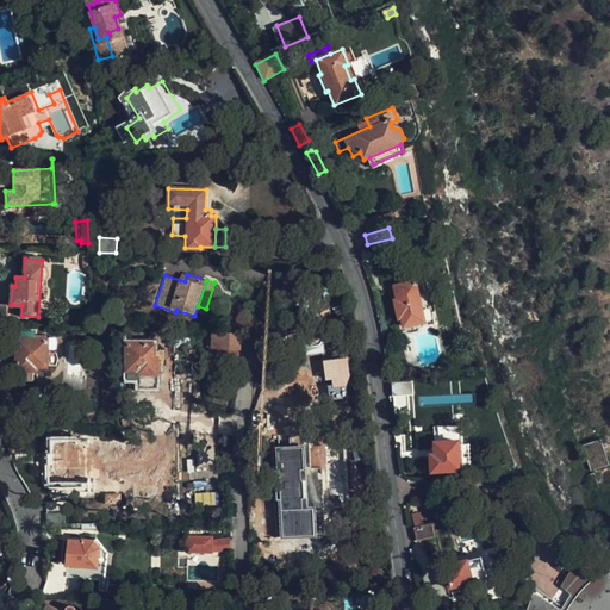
[(400,319),(403,327),(425,323),(427,327),(436,324),(427,280),(393,286),(397,299),(392,299),(397,321),(400,319)]
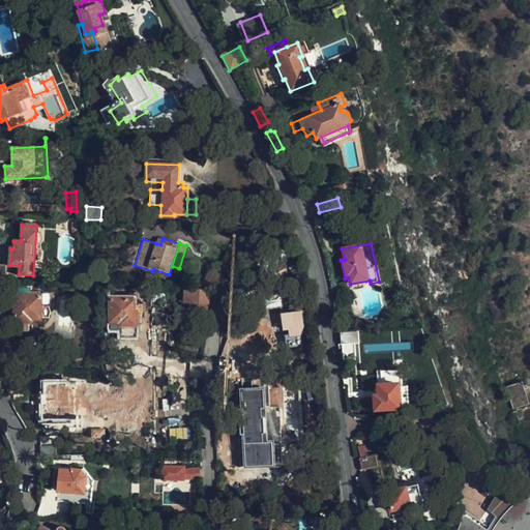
[(10,281),(5,281),(0,281),(0,290),(7,291),(7,288),(10,288),(10,281)]
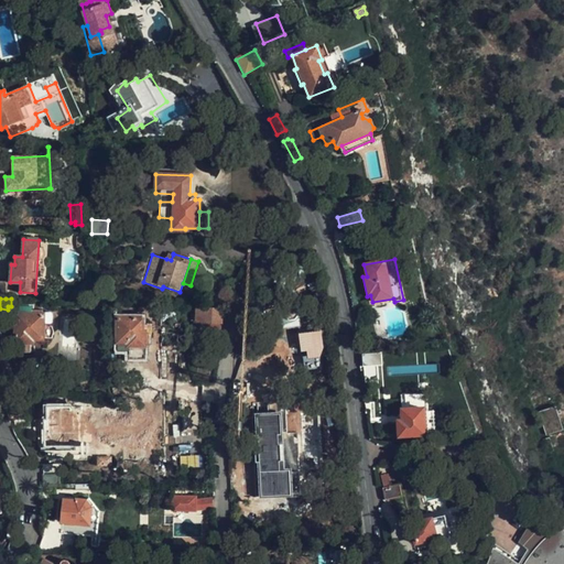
[(17,307),(17,310),(17,318),(20,318),(20,331),(18,331),(18,346),(20,346),(20,355),(33,356),(33,346),(35,346),(34,342),(45,343),(45,324),(51,324),(52,314),(34,313),(34,307),(17,307)]
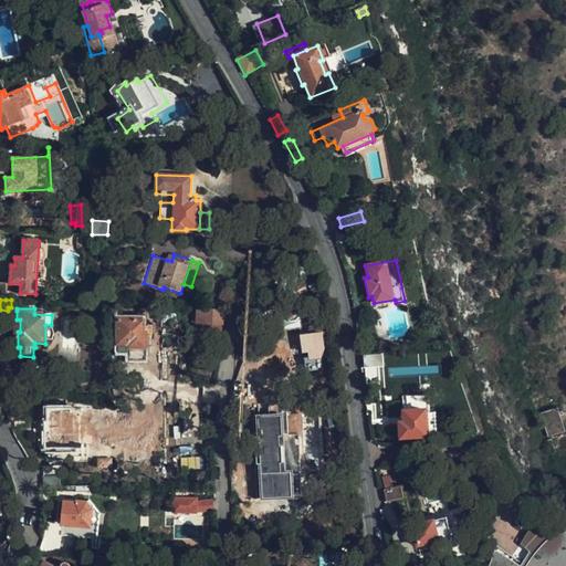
[(278,320),(273,322),(282,341),(304,331),(308,317),(302,315),(299,324),(296,323),(300,316),(300,313),(297,310),(293,308),(284,311),(281,308),(278,310),(278,320)]
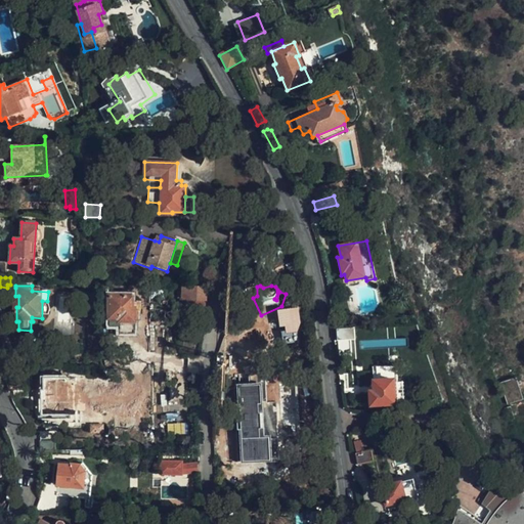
[(194,317),(204,317),(205,288),(185,287),(184,301),(186,301),(186,309),(184,309),(184,322),(194,322),(194,317)]
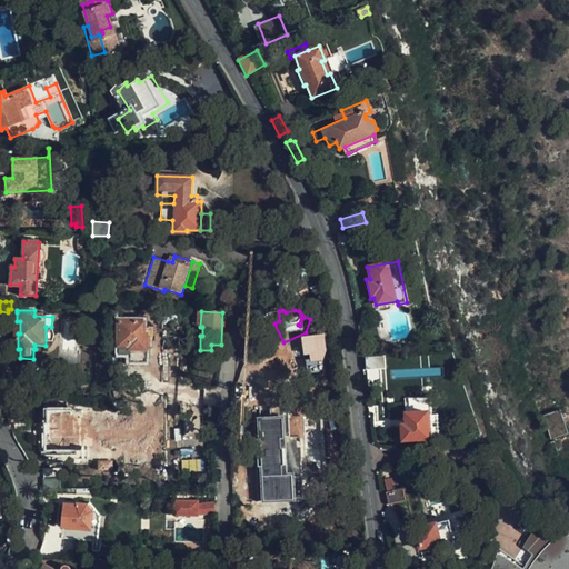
[(128,350),(128,359),(145,359),(145,348),(148,348),(148,333),(146,333),(142,333),(142,330),(142,320),(118,320),(118,350),(128,350)]
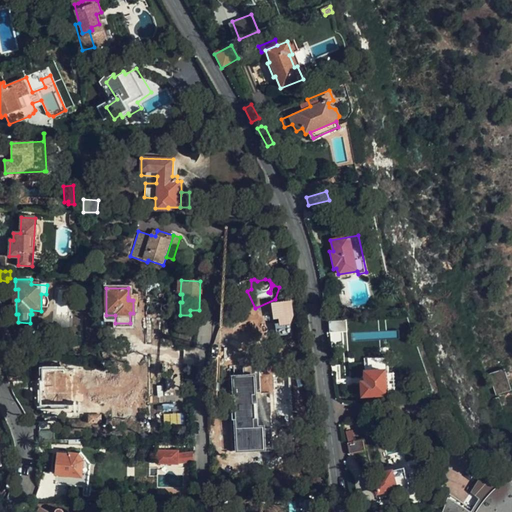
[(273,301),(276,335),(294,333),(291,300),(273,301)]
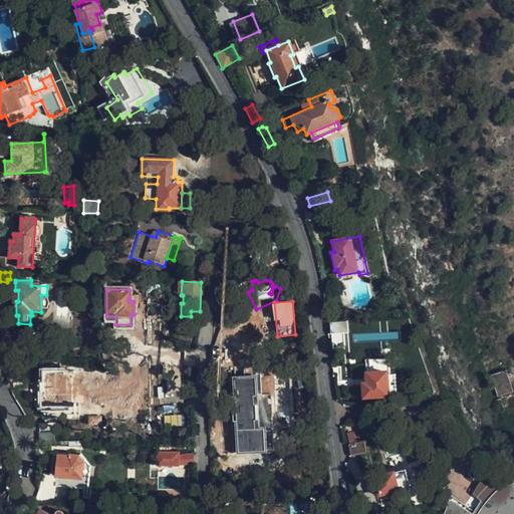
[(347,331),(346,320),(328,322),(329,333),(347,331)]
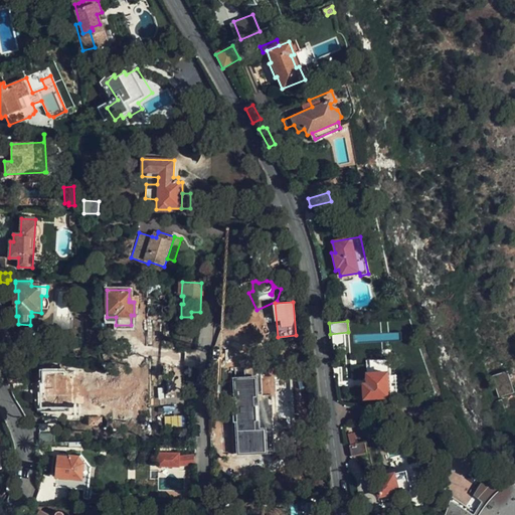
[(74,407),(74,397),(70,397),(70,390),(65,390),(65,371),(60,371),(60,365),(52,365),(52,371),(43,371),(43,382),(41,383),(40,391),(37,391),(38,407),(74,407)]
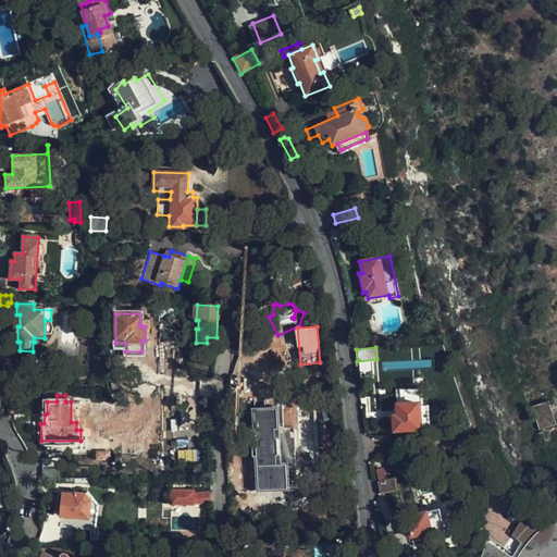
[(81,422),(81,401),(71,401),(71,422),(76,422),(81,422)]
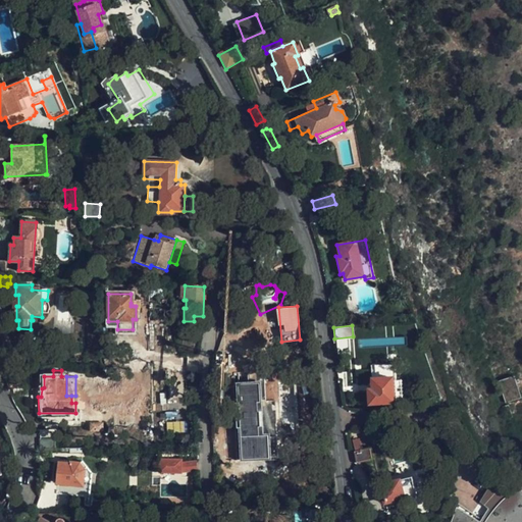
[(514,376),(499,381),(506,403),(521,398),(514,376)]
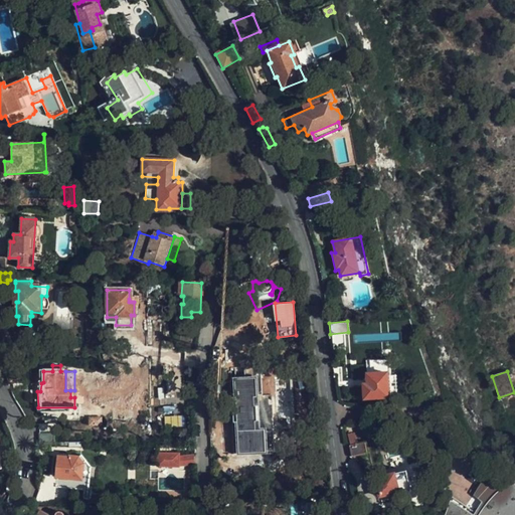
[(364,398),(387,397),(386,372),(366,373),(367,382),(363,382),(364,398)]
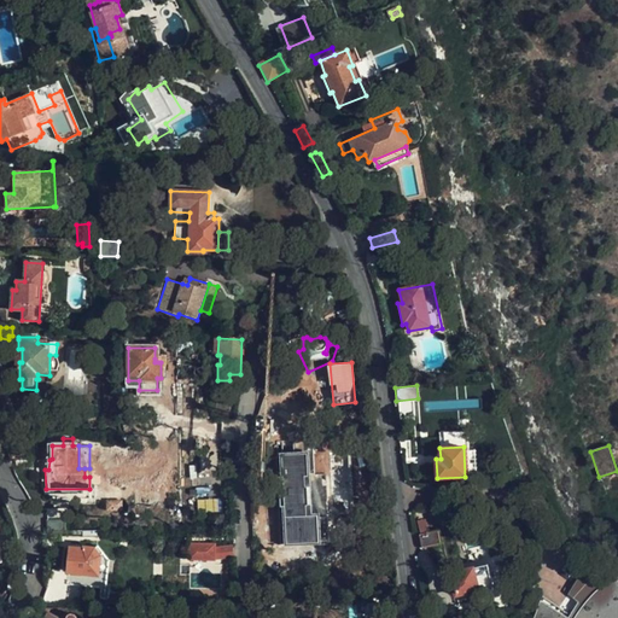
[(314,513),(309,452),(280,454),(286,544),(321,542),(320,513),(314,513)]
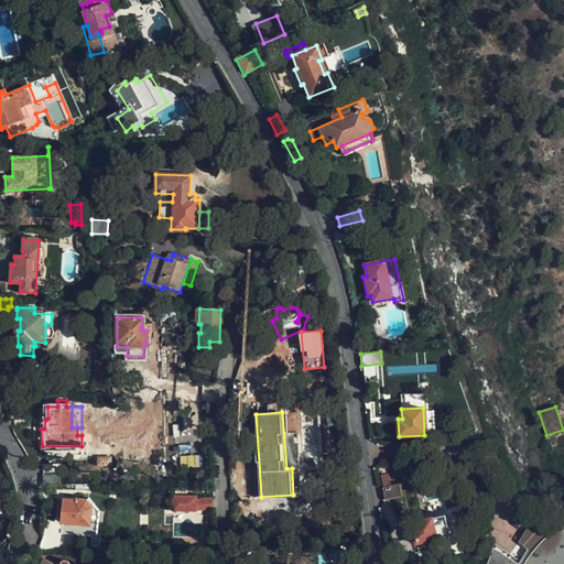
[(550,438),(543,440),(548,453),(553,451),(550,438)]
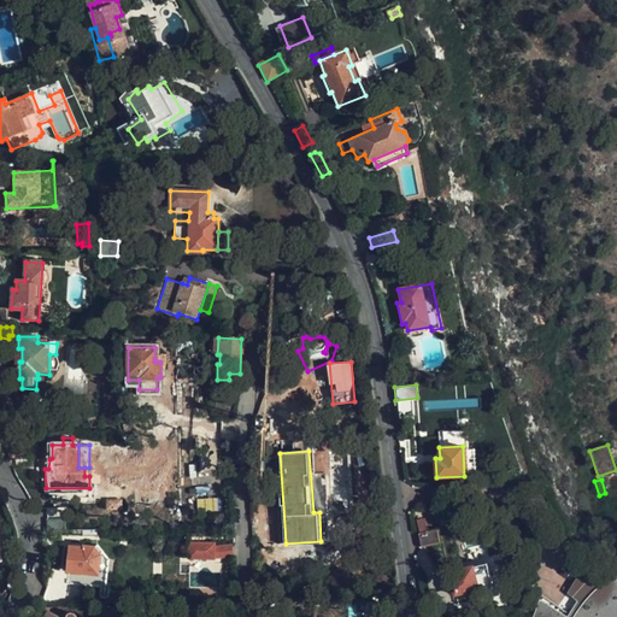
[(47,506),(47,532),(65,532),(65,513),(68,511),(68,509),(65,506),(47,506)]
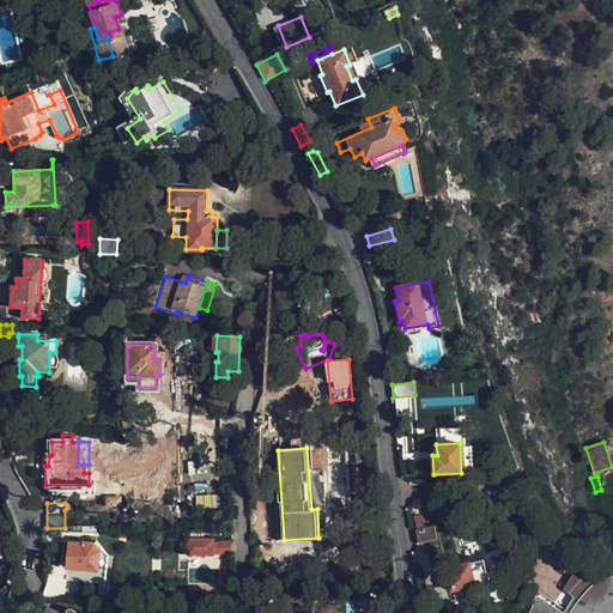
[(434,527),(414,530),(417,541),(436,539),(434,527)]
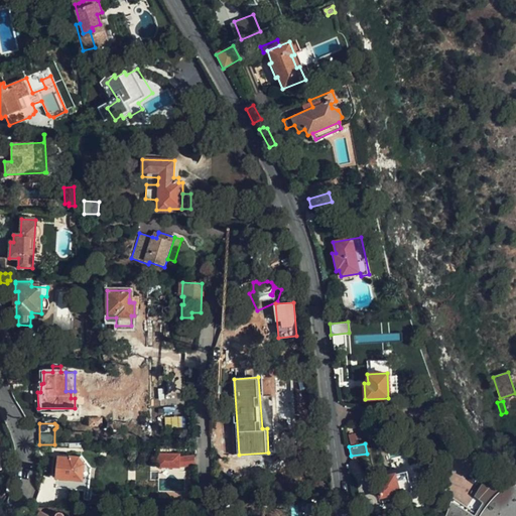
[(192,455),(177,458),(179,467),(195,465),(192,455)]
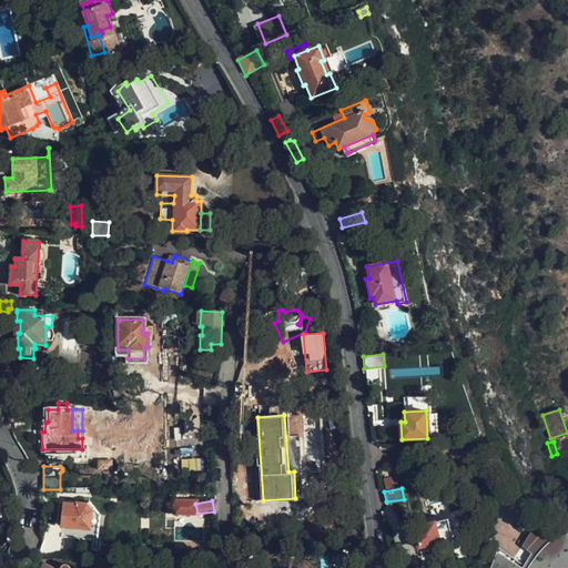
[(93,511),(92,508),(88,503),(84,505),(77,504),(77,505),(66,505),(64,525),(90,527),(91,514),(93,511)]
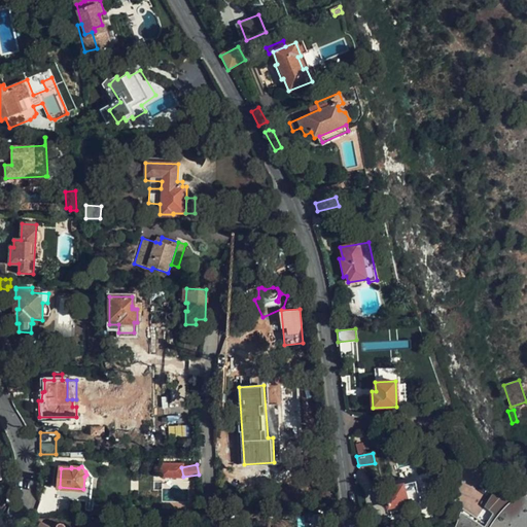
[(384,490),(386,505),(418,499),(414,480),(388,485),(389,489),(384,490)]
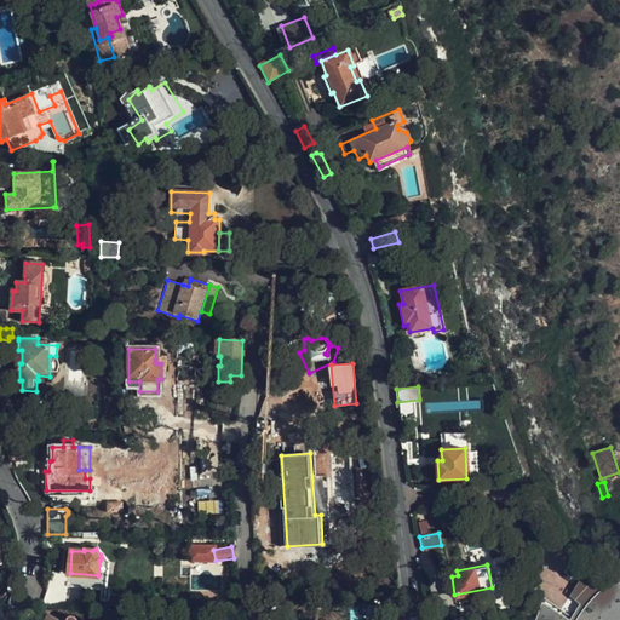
[(218,568),(210,566),(207,574),(216,577),(218,568)]
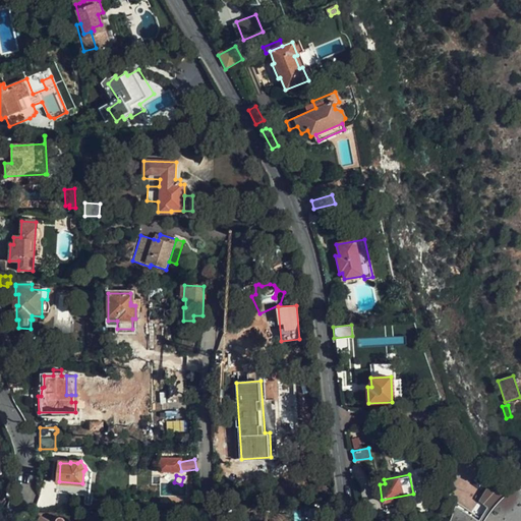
[(520,520),(520,476),(503,490),(500,485),(483,504),(490,510),(483,520),(479,520),(455,506),(449,520),(520,520)]
